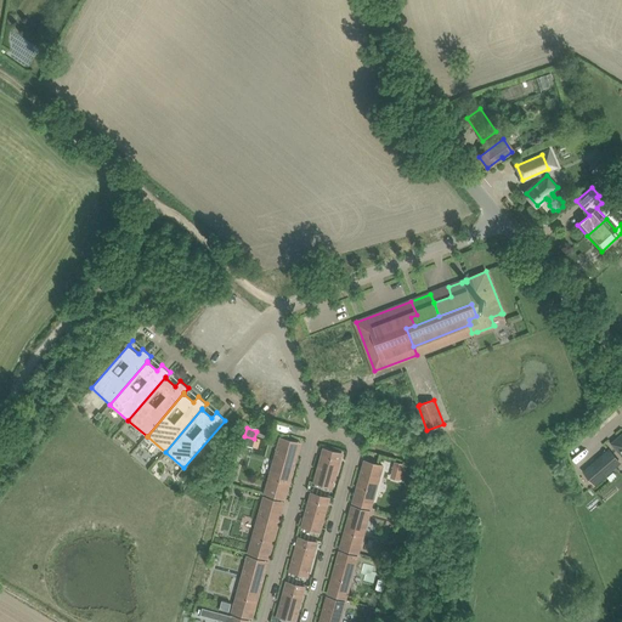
[(621,433),(611,444),(621,456),(621,433)]
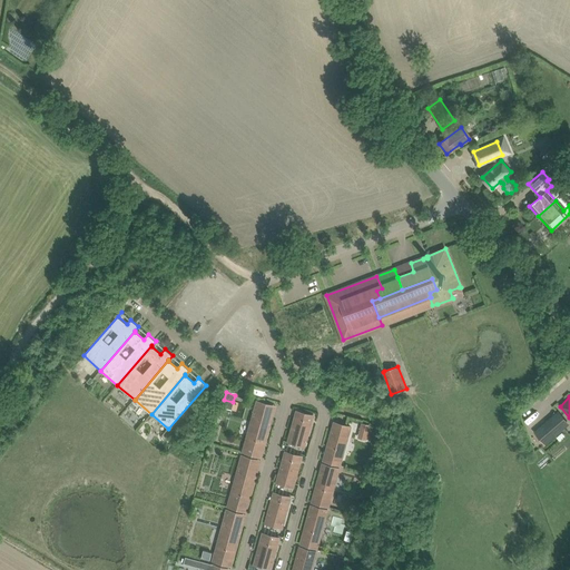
[(243,452),(261,457),(272,418),(261,415),(264,402),(257,401),(252,420),(256,421),(252,436),(247,435),(243,452)]
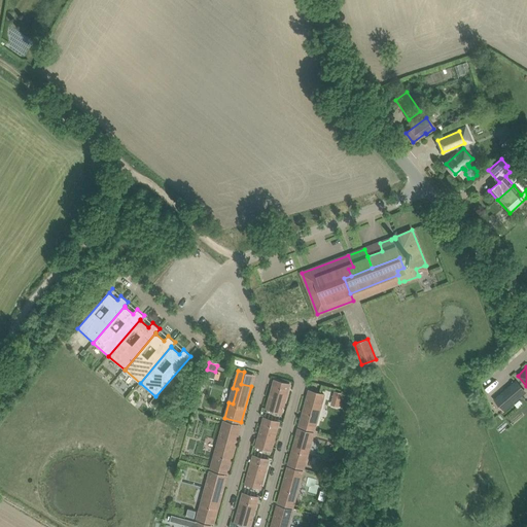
[(275,380),(273,386),(267,409),(281,413),(289,384),(275,380)]
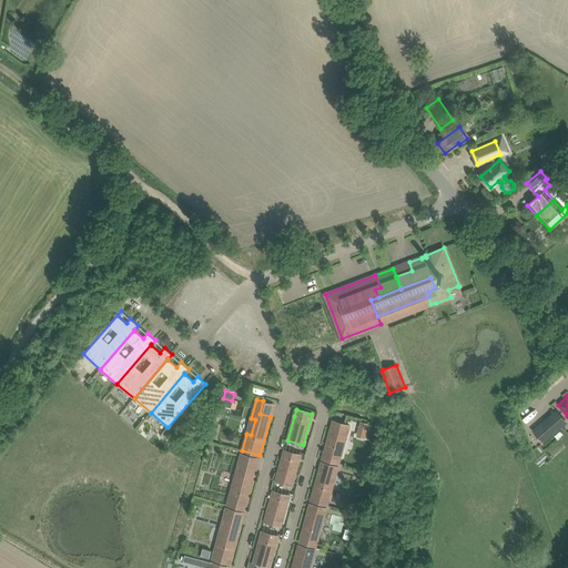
[(545,421),(538,426),(533,430),(543,443),(555,433),(545,421)]
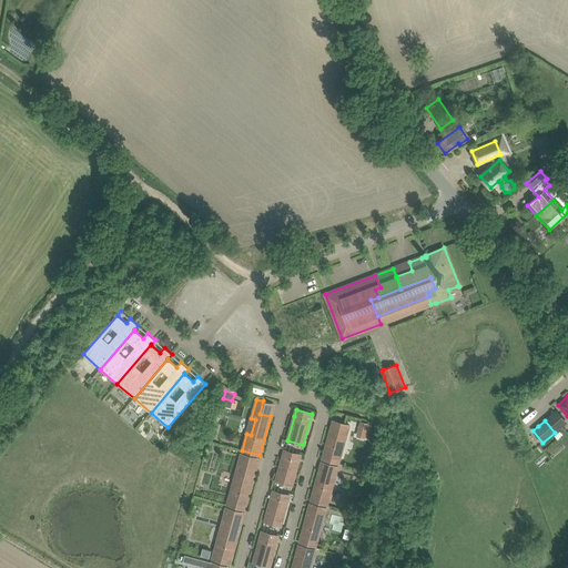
[(361,422),(358,429),(368,432),(369,424),(361,422)]
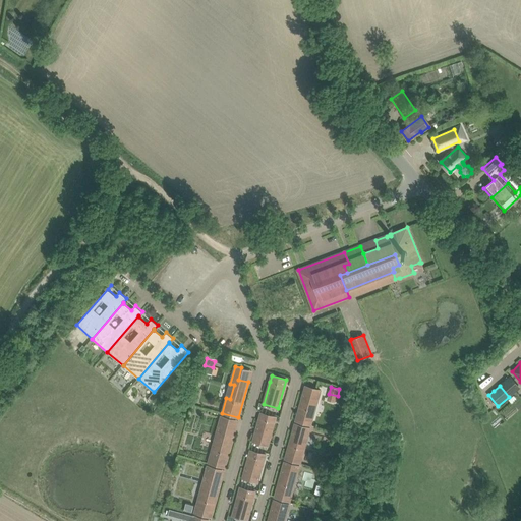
[(313,395),(303,393),(296,420),(310,424),(321,390),(315,389),(313,395)]
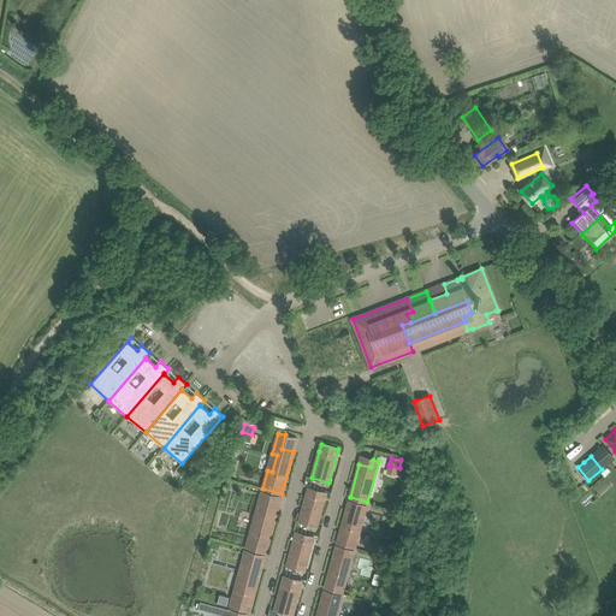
[(247,546),(266,552),(277,510),(265,507),(268,493),(262,491),(255,514),(260,516),(256,531),(252,529),(247,546)]
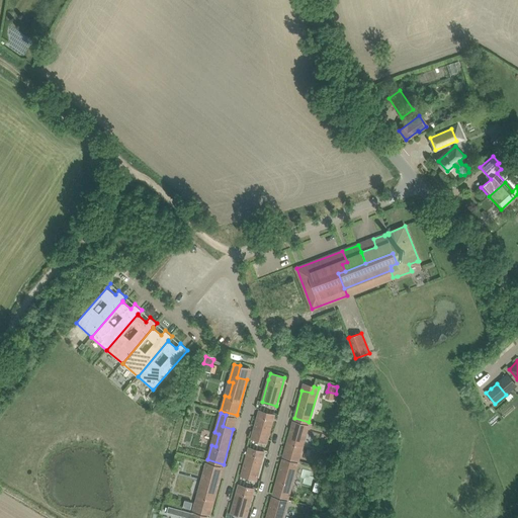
[(252,438),(266,442),(274,414),(269,413),(267,420),(258,417),(252,438)]
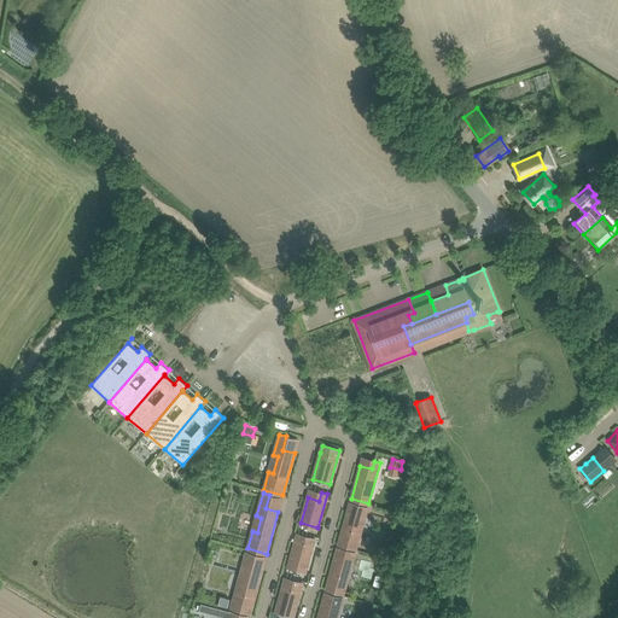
[(350,502),(348,511),(338,544),(356,549),(368,507),(350,502)]
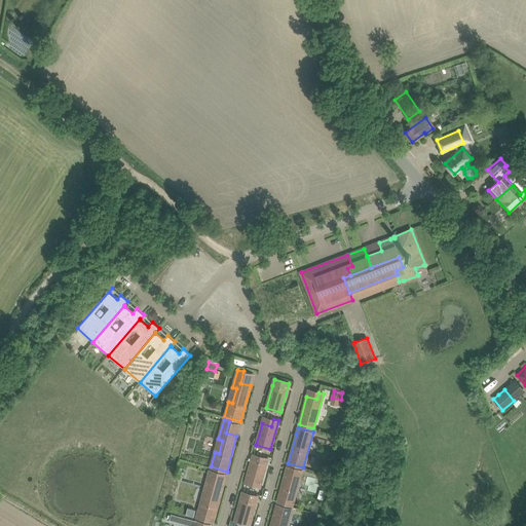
[(245,483),(260,487),(268,458),(253,454),(245,483)]
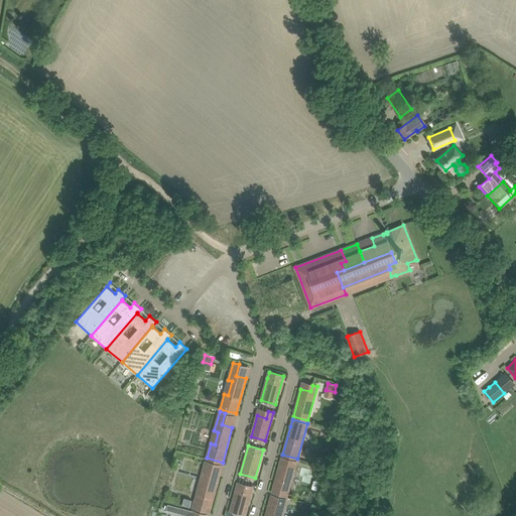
[(282,457),(280,464),(272,492),(286,496),(296,462),(282,457)]
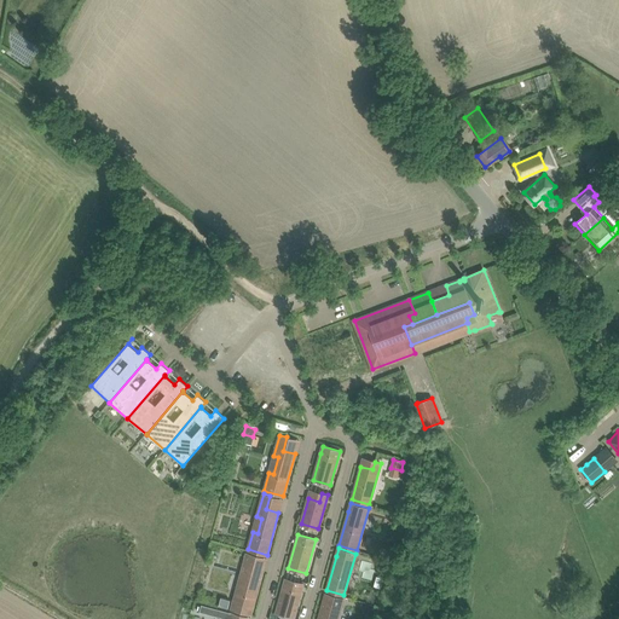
[(231,608),(250,614),(262,572),(249,568),(254,555),(247,553),(241,576),(246,577),(241,593),(236,591),(231,608)]
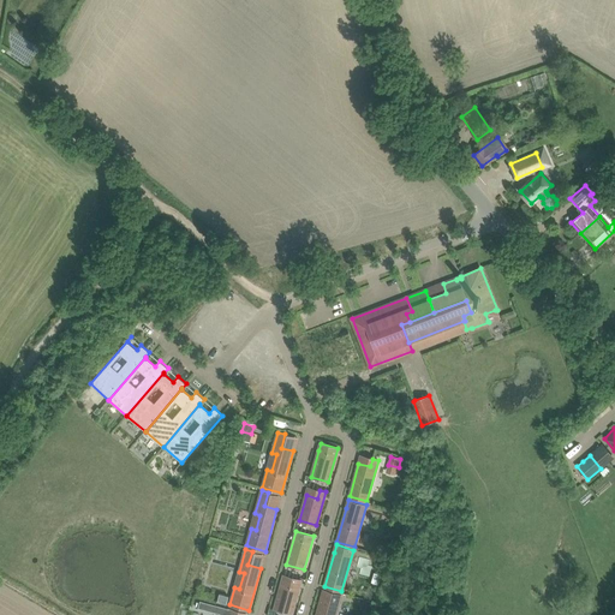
[(378,554),(375,566),(382,567),(384,556),(378,554)]
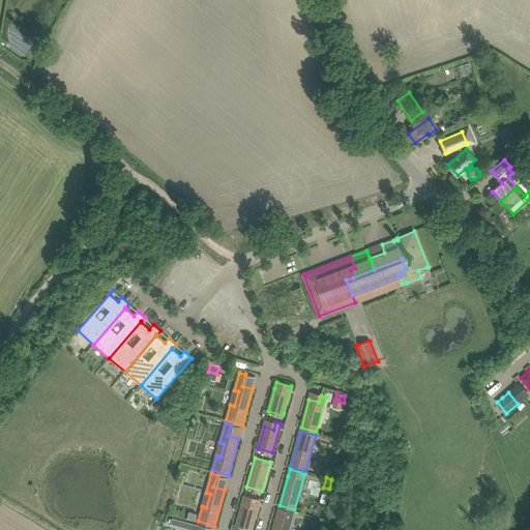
[(236,524),(252,528),(260,500),(244,496),(236,524)]
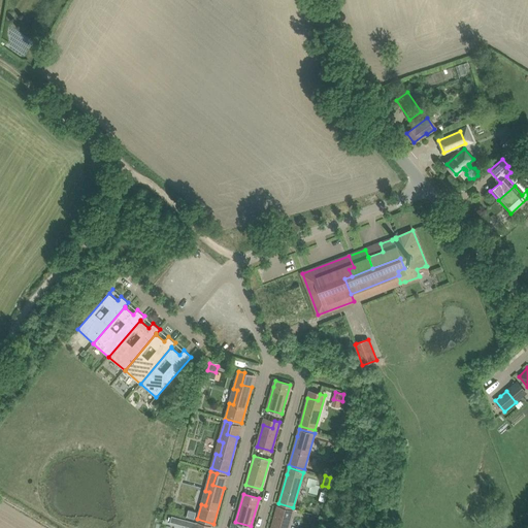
[(275,514),(271,527),(287,527),(293,510),(288,508),(277,506),(275,514)]
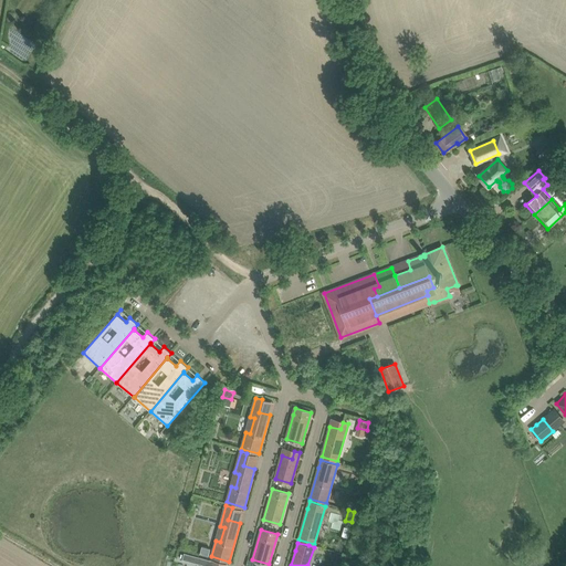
[(202,546),(200,554),(209,556),(210,549),(202,546)]
